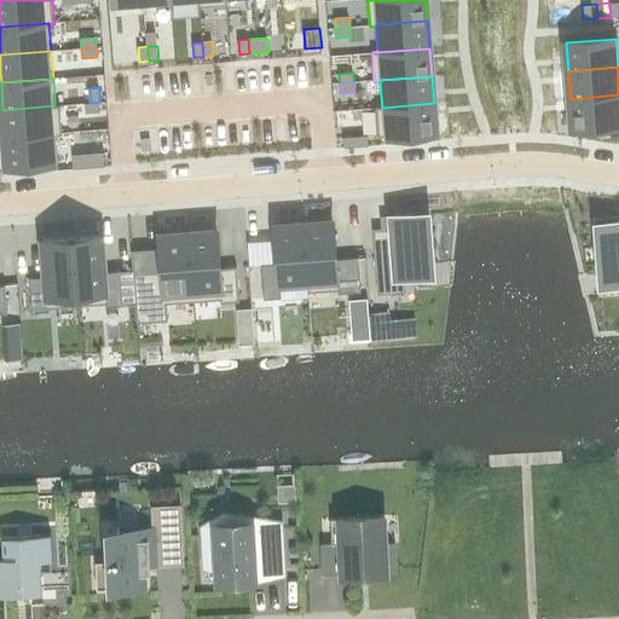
[(618,94),(571,99),(573,127),(588,126),(588,132),(605,131),(605,125),(618,123),(618,94)]
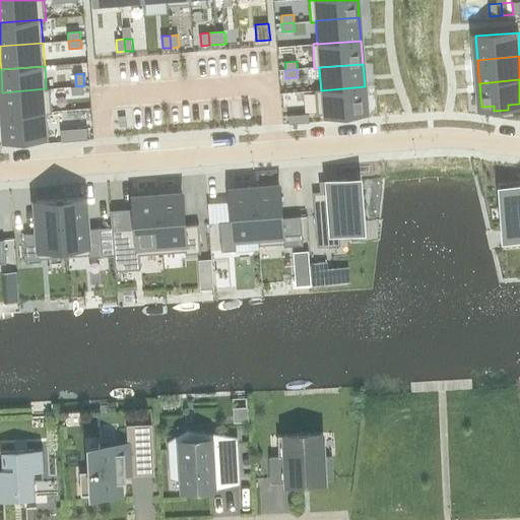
[(76,86),(72,86),(72,94),(84,93),(84,85),(76,86)]
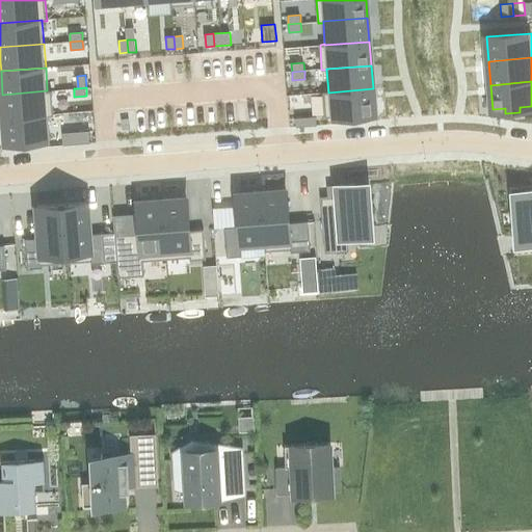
[(328,91),(323,91),(325,117),(348,115),(374,113),(373,95),(373,88),(328,92),(328,91)]
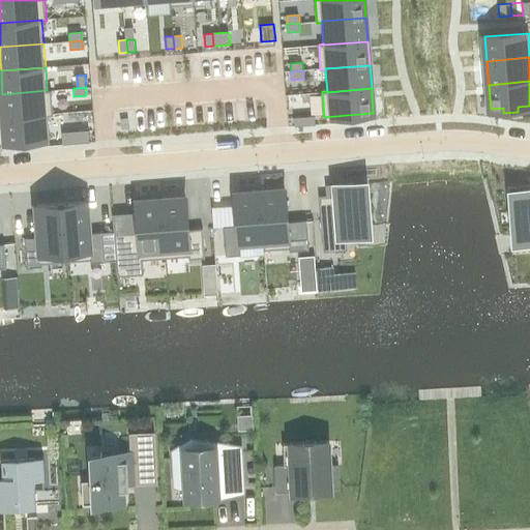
[(47,90),(2,94),(4,117),(49,114),(49,115),(54,115),(52,89),(47,89),(47,90)]
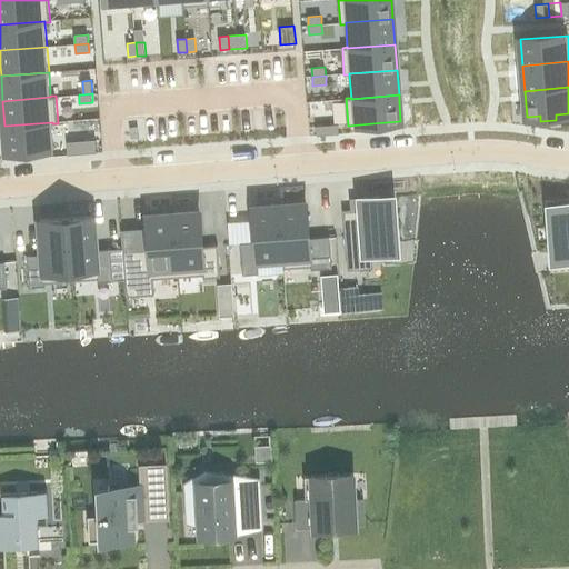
[(52,122),(5,126),(7,152),(36,150),(55,149),(52,123),(52,122)]
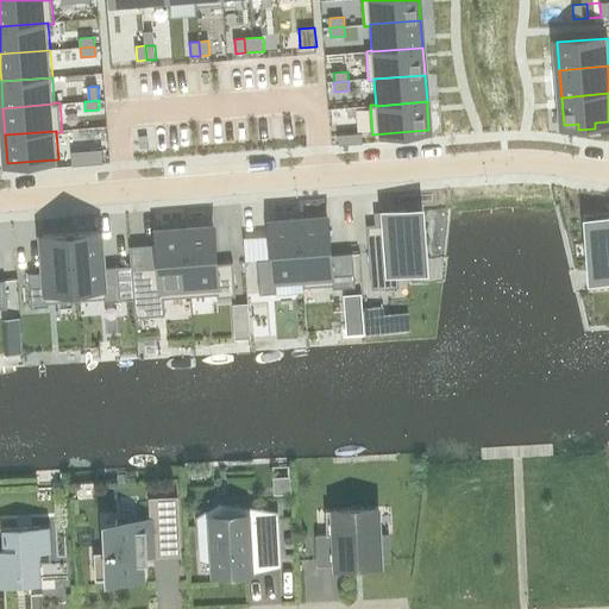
[(362,133),(338,135),(339,145),(363,143),(362,133)]
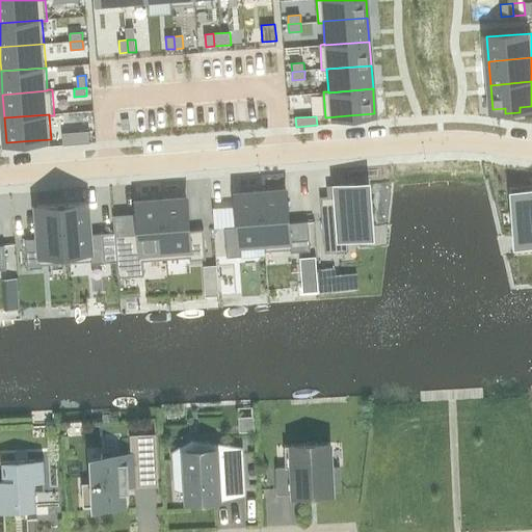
[(89,131),(77,131),(78,143),(90,143),(89,131)]
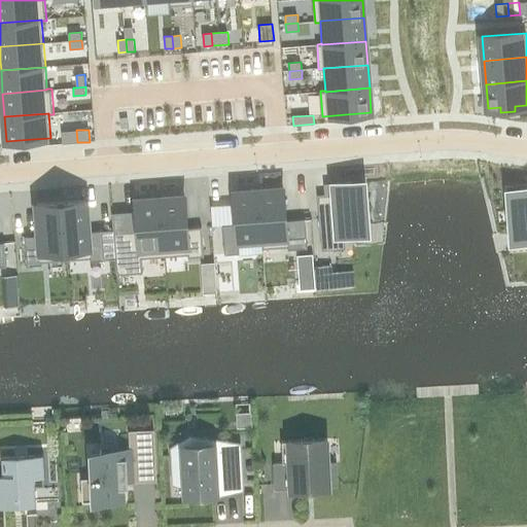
[(334,195),(319,197),(323,249),(339,248),(338,236),(352,235),(352,234),(367,233),(366,225),(367,224),(363,181),(352,182),(334,184),(334,195)]
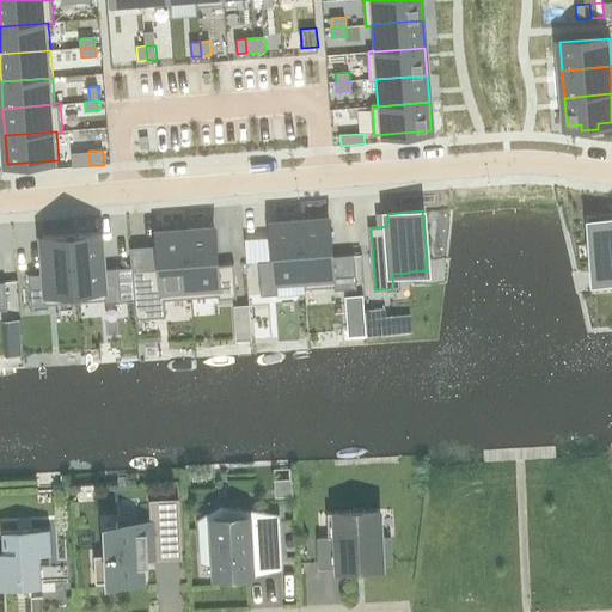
[(330,219),(301,221),(305,277),(304,277),(305,289),(335,287),(335,291),(357,288),(355,255),(332,256),(330,219)]
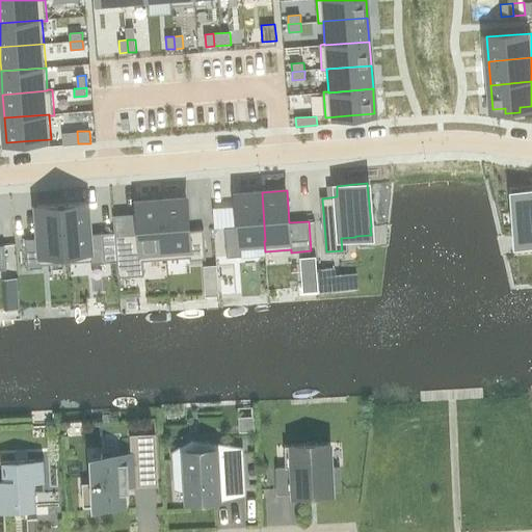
[(531,190),(514,192),(519,244),(531,242),(531,190)]
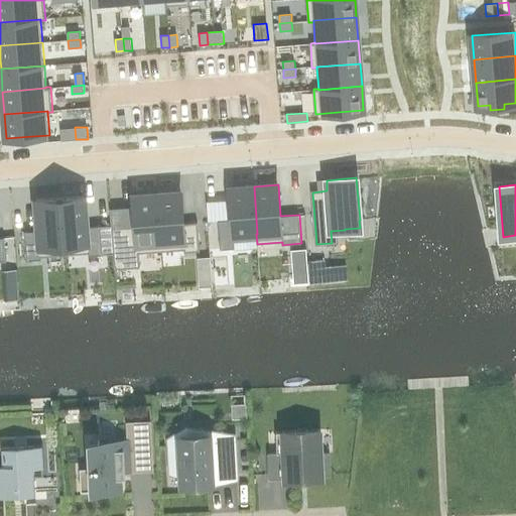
[(232,220),(218,221),(221,249),(235,248),(234,236),(256,234),(257,234),(254,186),(230,188),(232,220)]
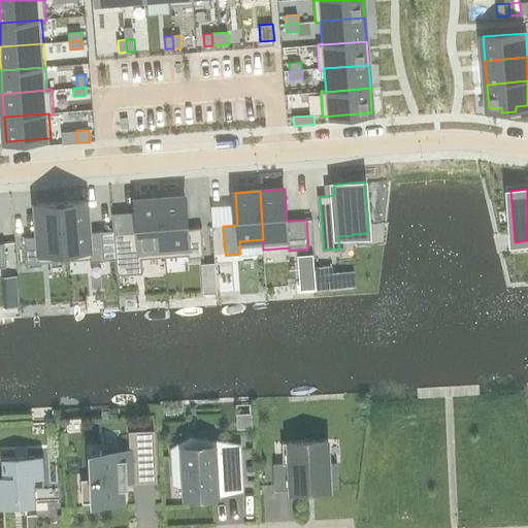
[(186,197),(161,199),(165,257),(189,255),(189,258),(204,257),(202,227),(188,228),(186,197)]
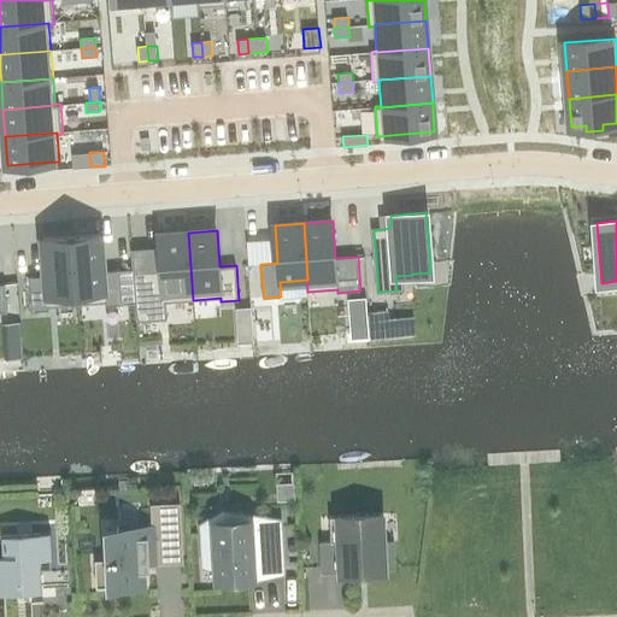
[(163,271),(134,274),(135,304),(137,322),(168,319),(166,303),(193,300),(188,233),(159,235),(163,271)]
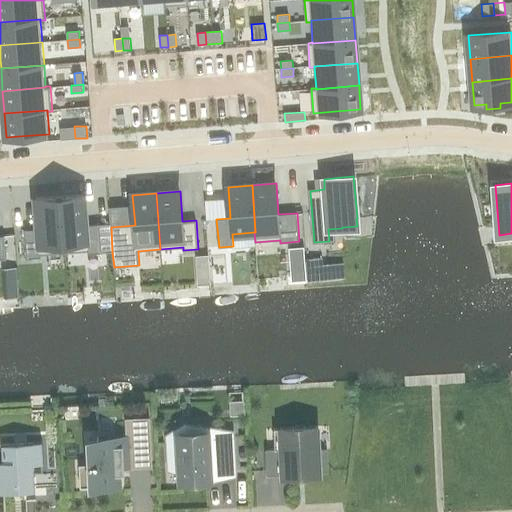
[(84,194),(60,196),(64,253),(88,251),(88,254),(103,252),(100,224),(86,225),(84,194)]
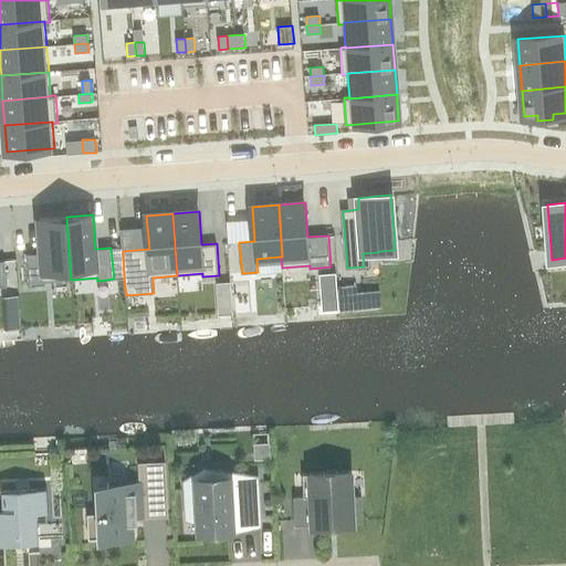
[(43,253),(28,254),(30,285),(45,284),(45,281),(71,280),(66,217),(40,219),(43,253)]
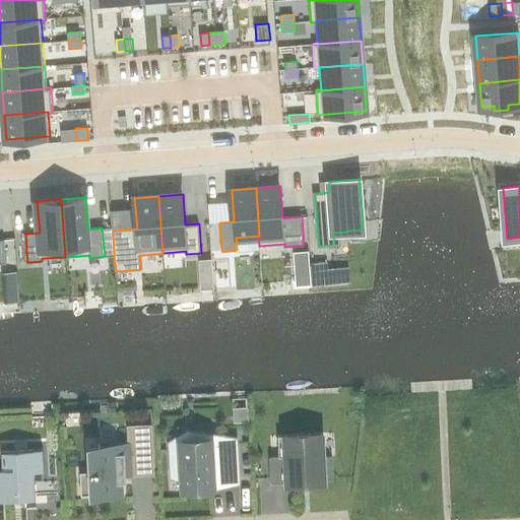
[(114,256),(113,231),(112,226),(102,228),(105,256),(114,256)]
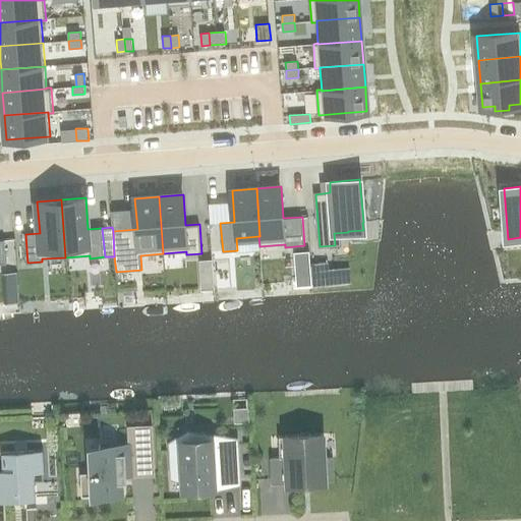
[(309,250),(294,251),(295,264),(310,263),(309,250)]
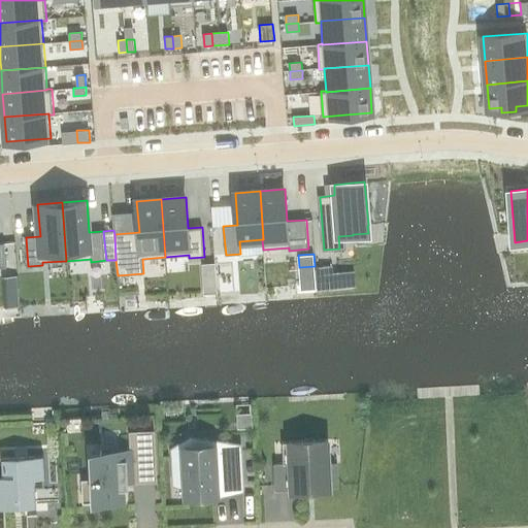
[(235,277),(233,261),(217,263),(218,279),(235,277)]
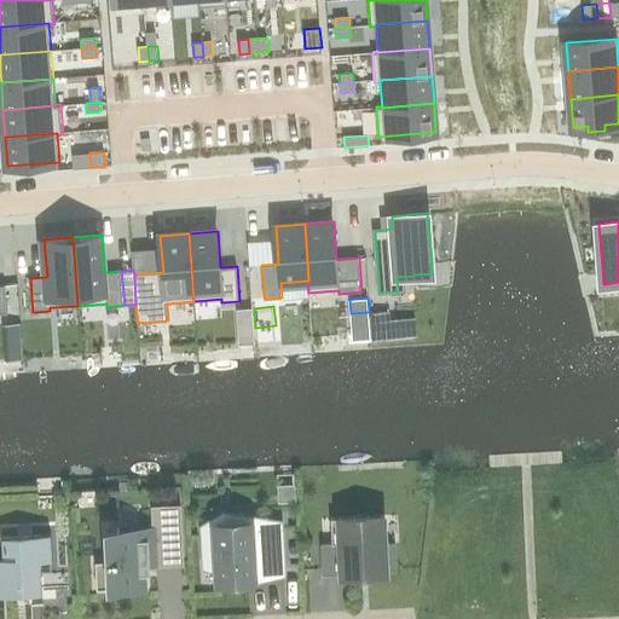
[(252,307),(237,308),(238,324),(253,323),(252,307)]
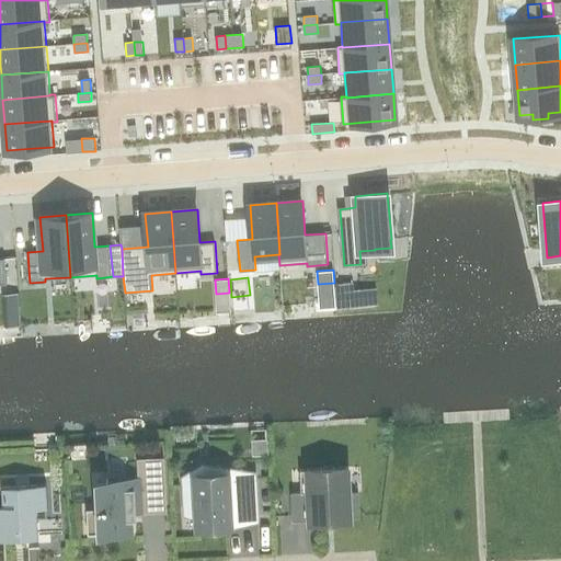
[(353,283),(335,284),(338,308),(355,306),(353,283)]
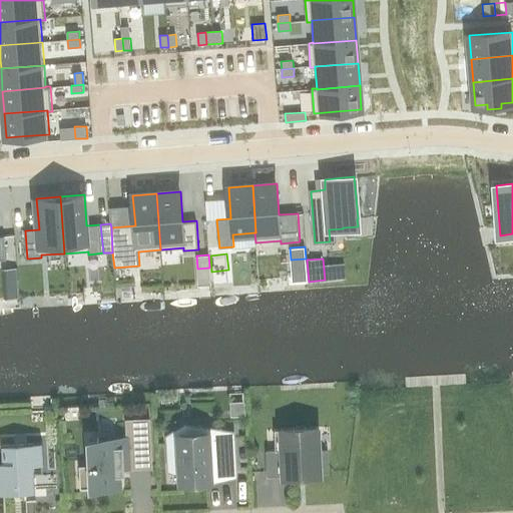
[(244,402),(230,403),(231,417),(245,416),(244,402)]
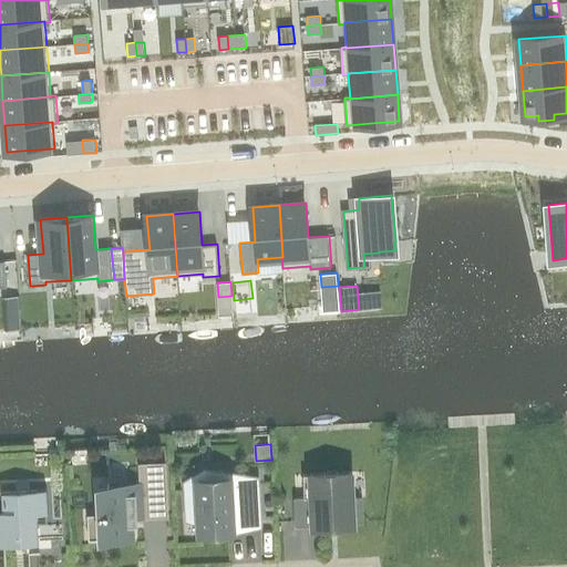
[(165,463),(150,464),(152,492),(167,492),(165,463)]
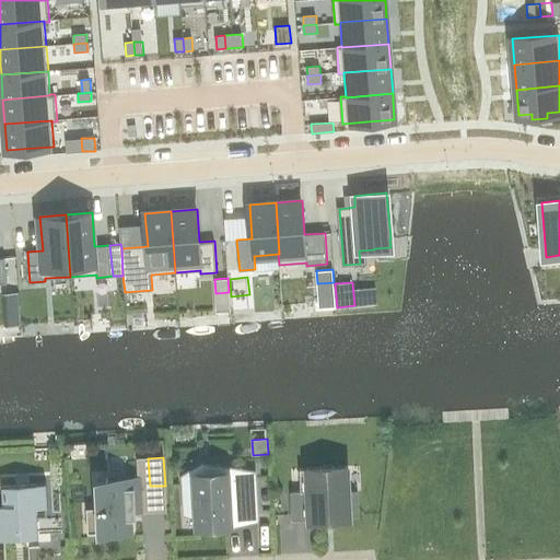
[(196,479),(185,480),(186,515),(197,514),(198,527),(231,525),(231,522),(256,520),(254,476),(228,477),(228,474),(195,475),(196,479)]
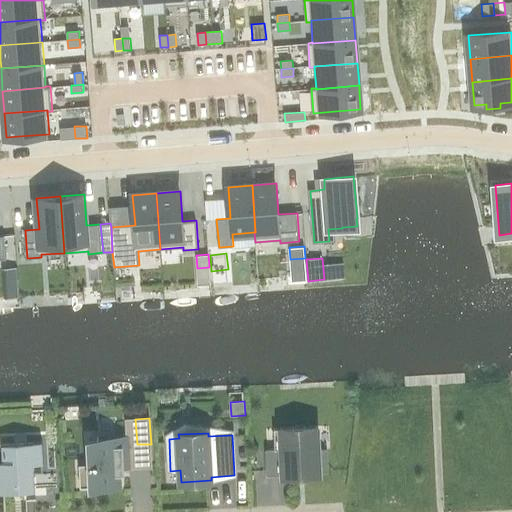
[(283,450),(267,451),(268,474),(284,474),(284,477),(320,475),(320,471),(328,471),(327,450),(319,451),(318,434),(282,436),(283,450)]
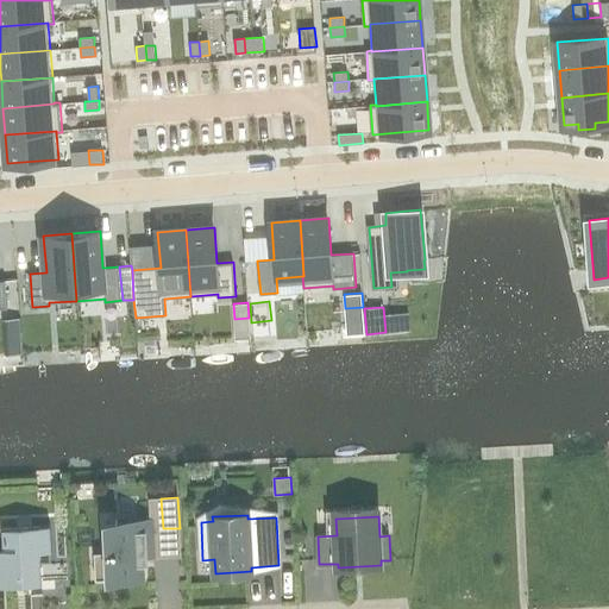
[(107,552),(94,553),(95,581),(125,579),(125,578),(143,577),(143,564),(148,564),(148,556),(154,554),(152,529),(154,529),(154,528),(152,520),(107,522),(108,550),(107,550),(107,552)]
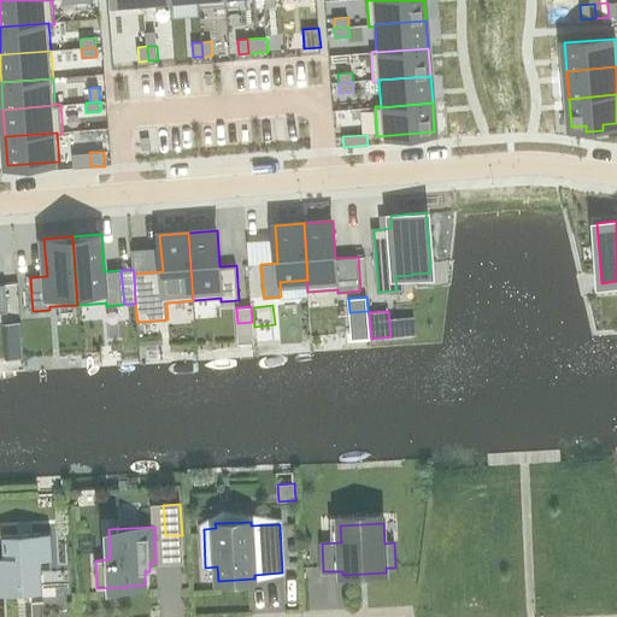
[(5,557),(0,557),(0,588),(6,589),(6,591),(41,589),(41,592),(42,591),(41,557),(51,556),(51,558),(53,558),(52,533),(50,533),(50,536),(39,538),(39,534),(36,535),(36,534),(9,535),(9,536),(4,536),(4,538),(5,557)]
